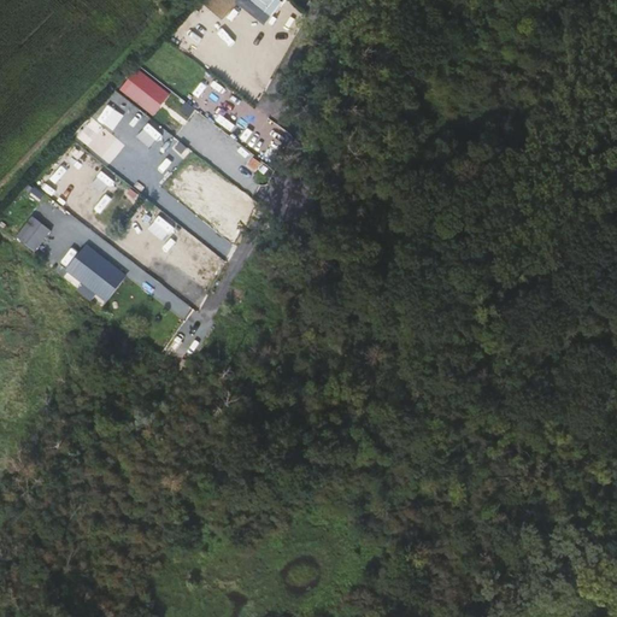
[(239,0),(238,4),(268,24),(283,0),(239,0)]
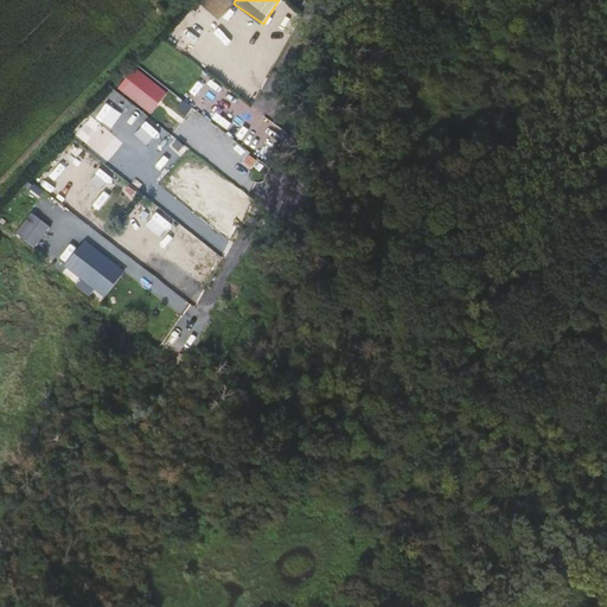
[(136,66),(120,88),(152,115),(170,94),(136,66)]
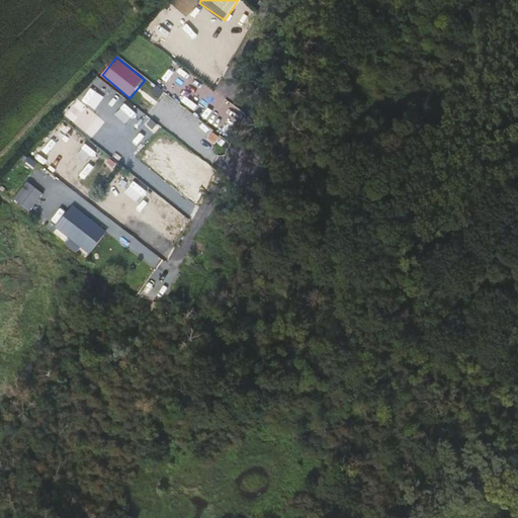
[(164,80),(173,88),(180,79),(170,71),(164,80)]
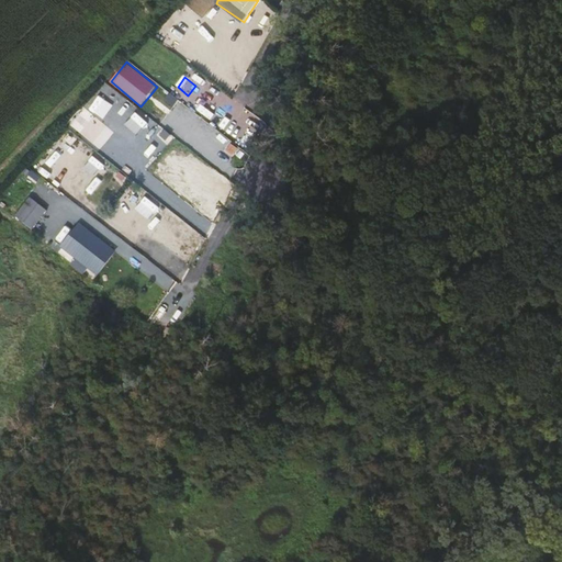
[(99,152),(116,132),(87,105),(70,125),(99,152)]
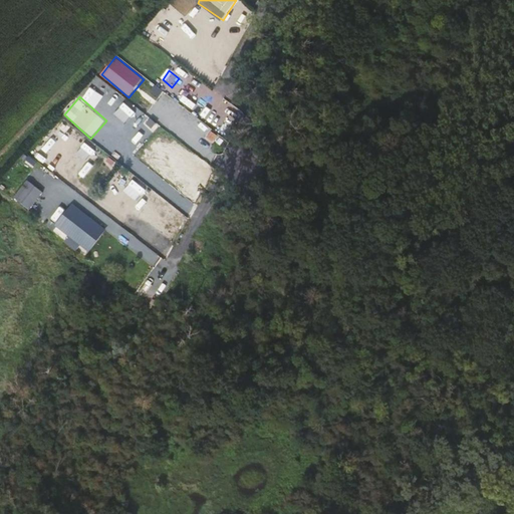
[(29,180),(15,197),(31,210),(45,193),(29,180)]
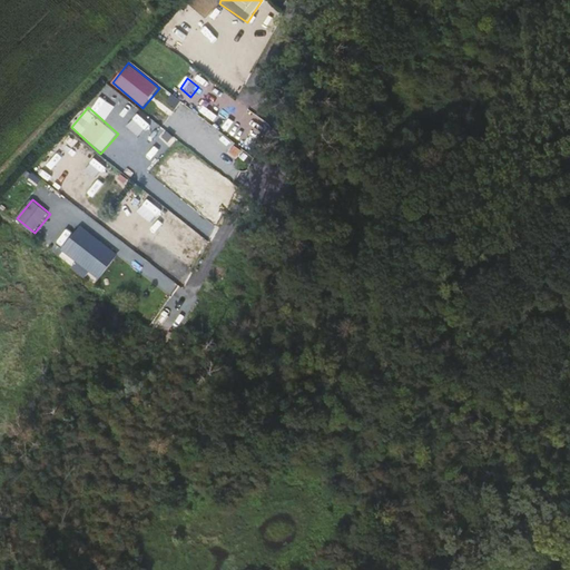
[(149,216),(153,208),(141,205),(138,213),(149,216)]
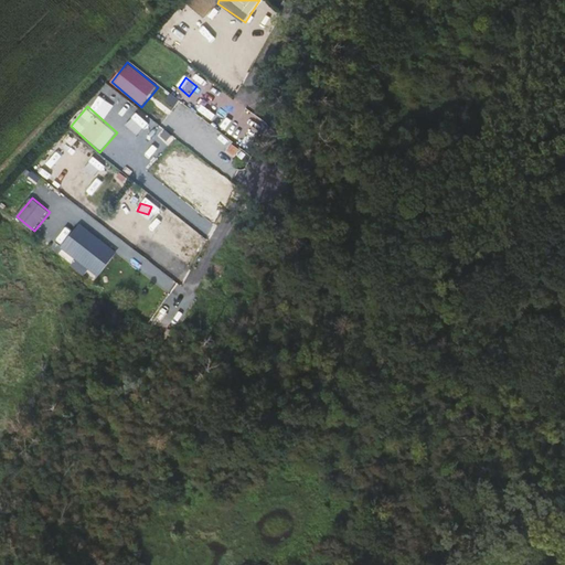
[(166,217),(157,230),(170,240),(179,227),(166,217)]
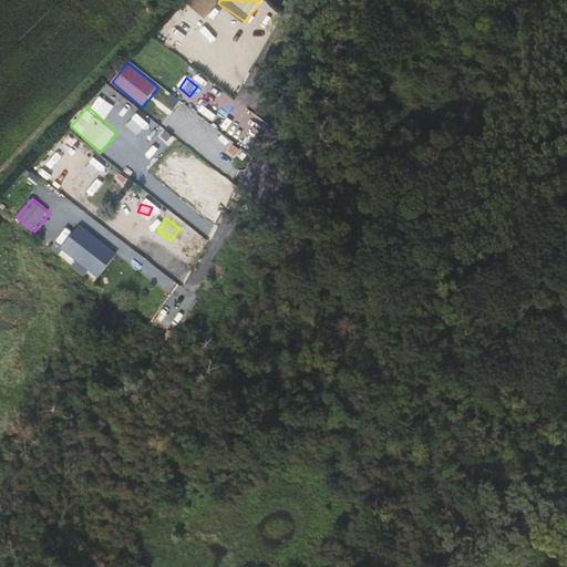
[(98,278),(119,255),(83,224),(62,247),(98,278)]
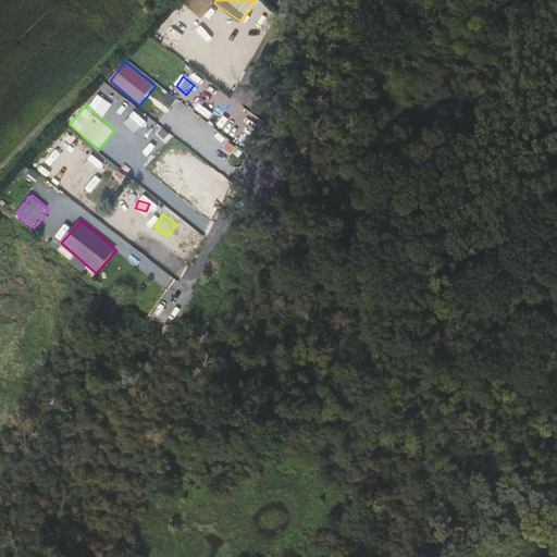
[(168,286),(174,275),(152,263),(146,274),(168,286)]
